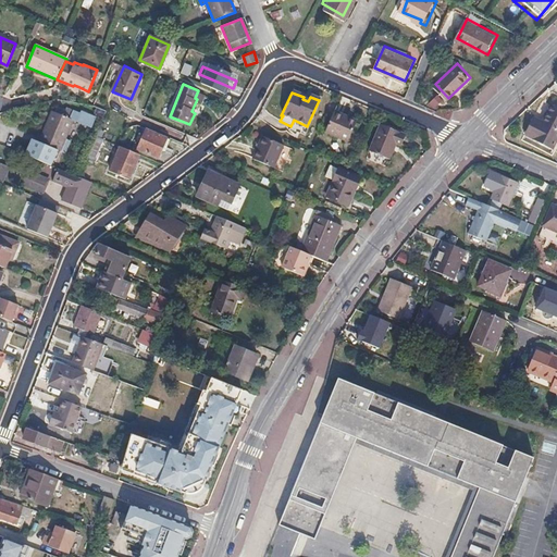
[(542,121),(532,115),(523,132),(533,137),(533,138),(552,148),(556,136),(556,106),(551,102),(542,121)]
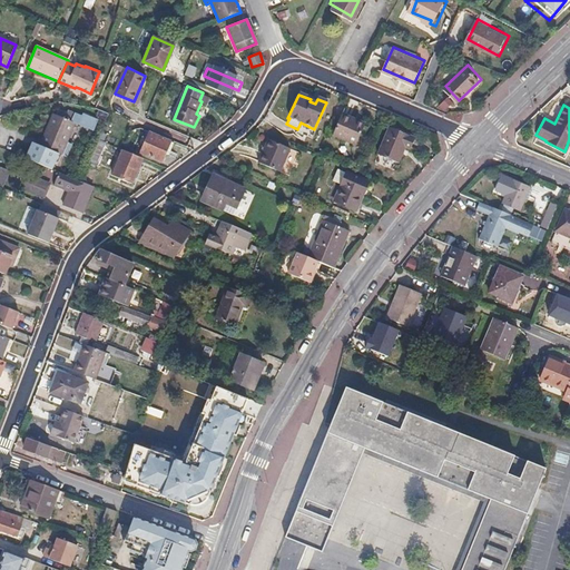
[(108,112),(95,107),(91,115),(105,120),(108,112)]
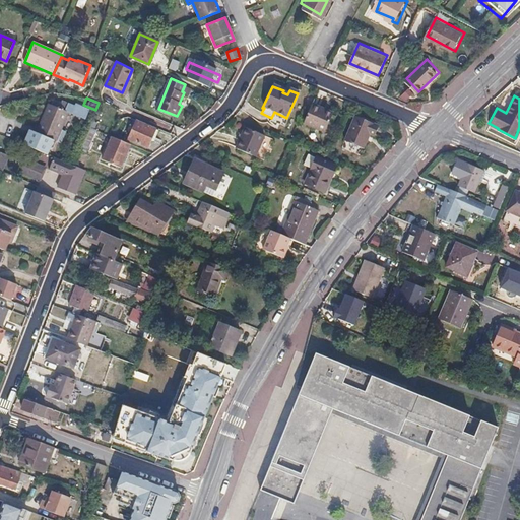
[(66,111),(46,103),(34,131),(38,133),(35,140),(51,146),(66,111)]
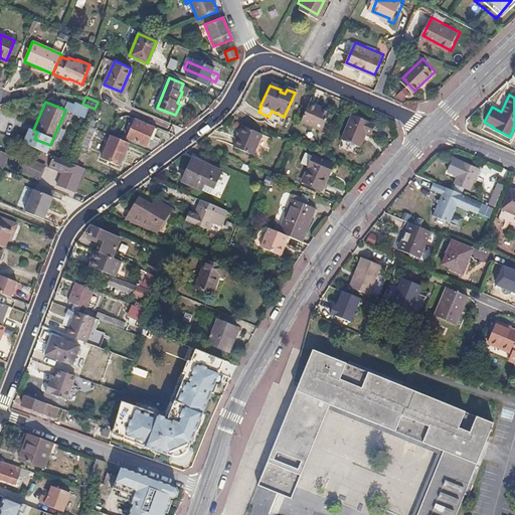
[(328,113),(308,103),(299,123),(320,132),(328,113)]
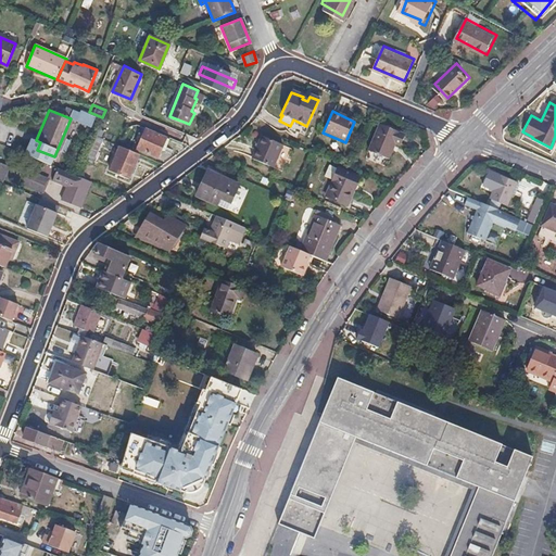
[(403,135),(378,125),(366,151),(387,160),(394,144),(399,146),(403,135)]
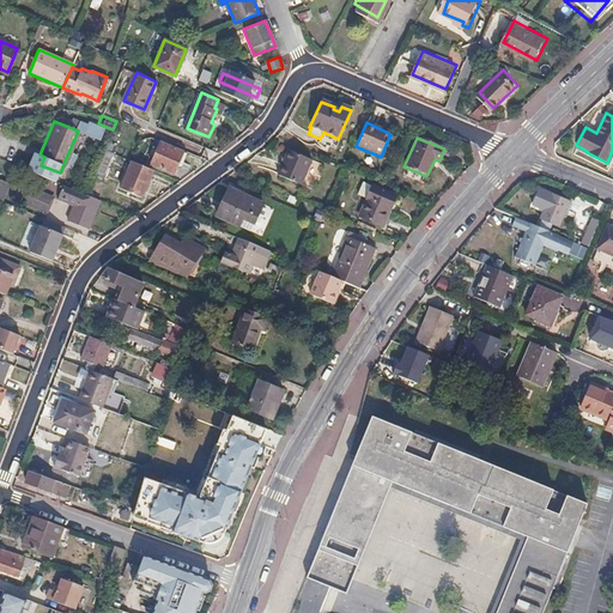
[(186,151),(161,140),(150,163),(173,174),(178,161),(181,162),(186,151)]
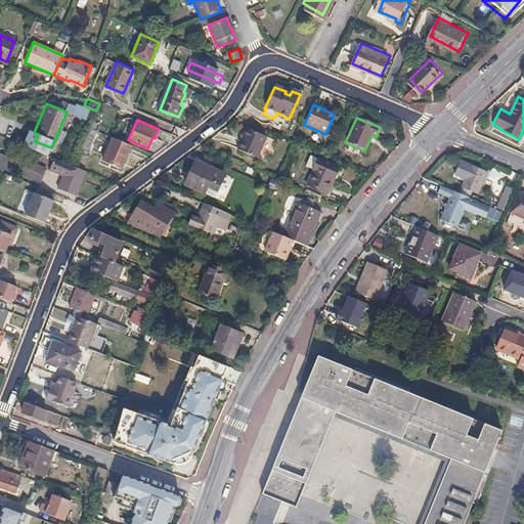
[(95,130),(89,128),(79,151),(85,154),(95,130)]
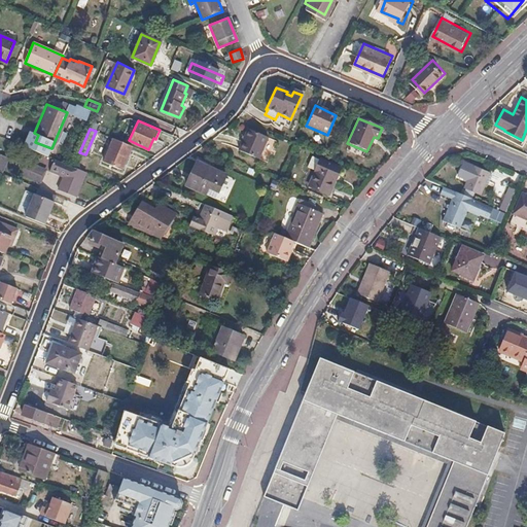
[(266,138),(246,130),(237,151),(257,160),(266,138)]
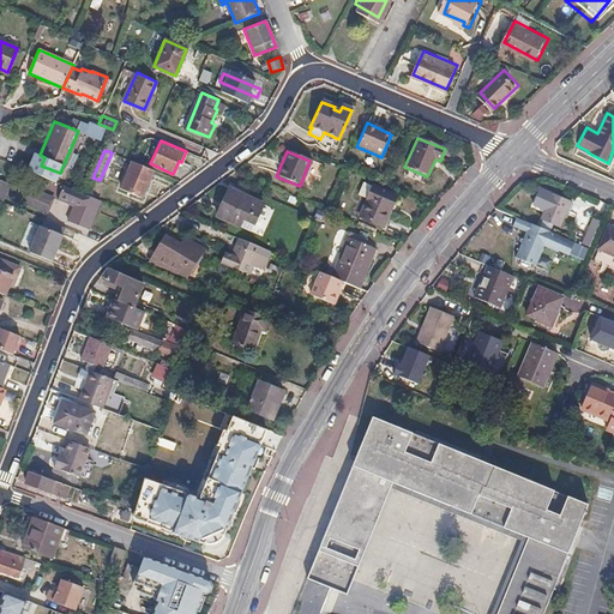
[(152,170),(131,161),(119,188),(140,198),(152,170)]
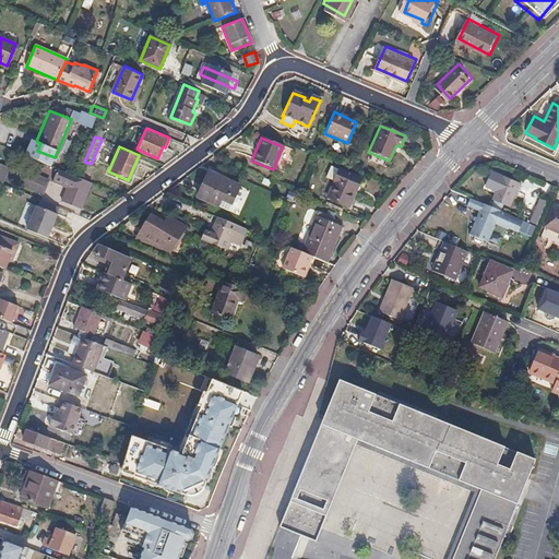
[(78,177),(56,167),(50,180),(60,185),(61,182),(67,185),(60,200),(79,209),(91,182),(78,177)]
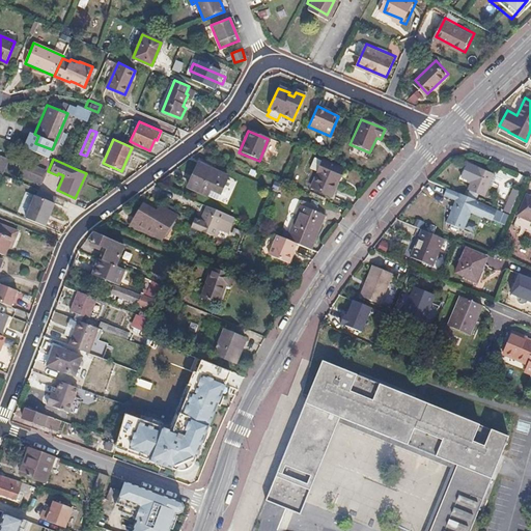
[(322,162),(314,159),(309,169),(317,172),(322,162)]
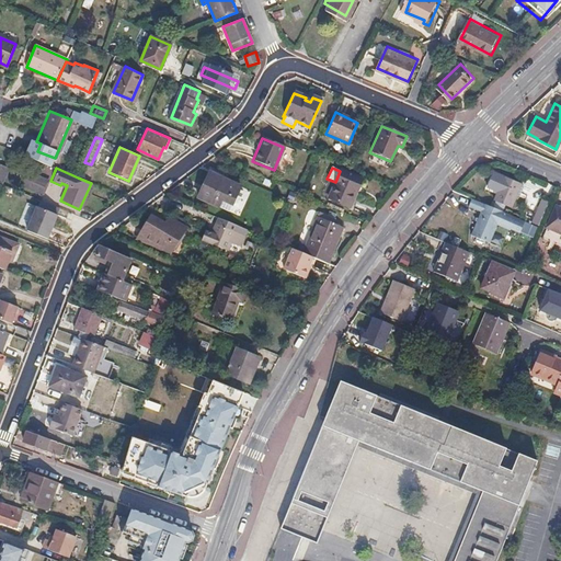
[(46,178),(27,170),(22,184),(41,192),(46,178)]
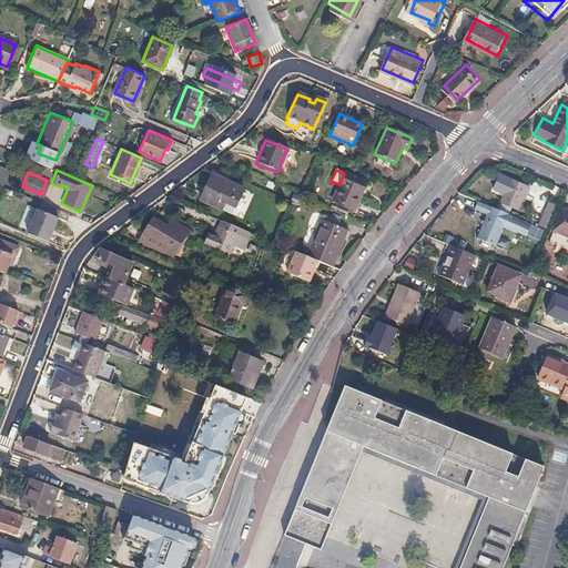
[(344,173),(340,184),(332,200),(354,209),(365,182),(344,173)]
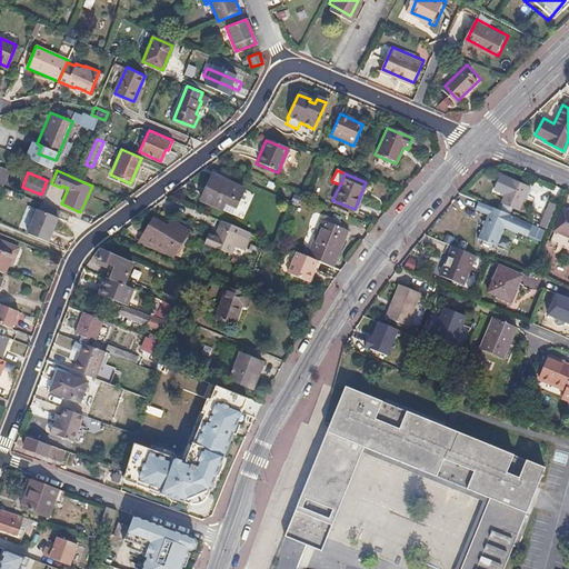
[(532,187),(500,173),(493,191),(503,195),(499,206),(520,215),(532,187)]
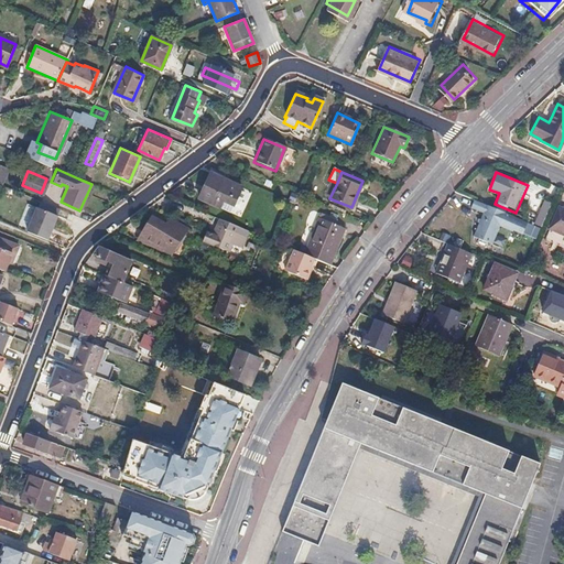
[(240,186),(208,173),(198,198),(230,212),(240,186)]
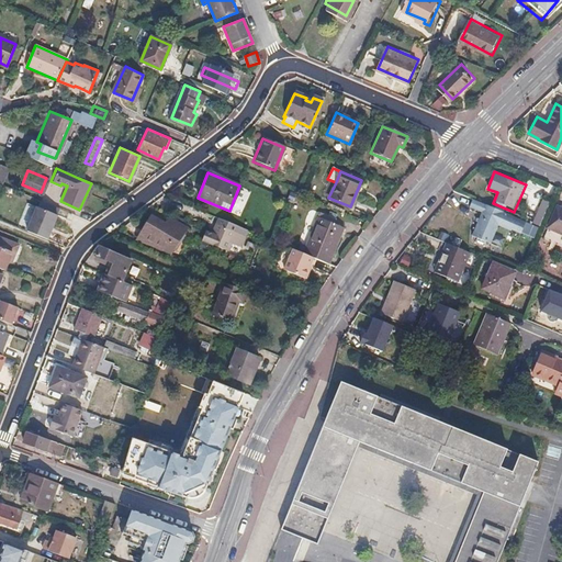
[(532,224),(540,226),(549,202),(542,199),(532,224)]
